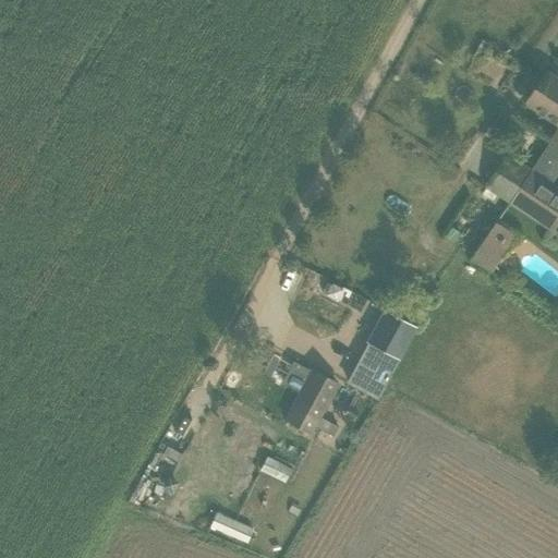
[(557,79),(547,72),(526,102),(557,123),(557,79)]
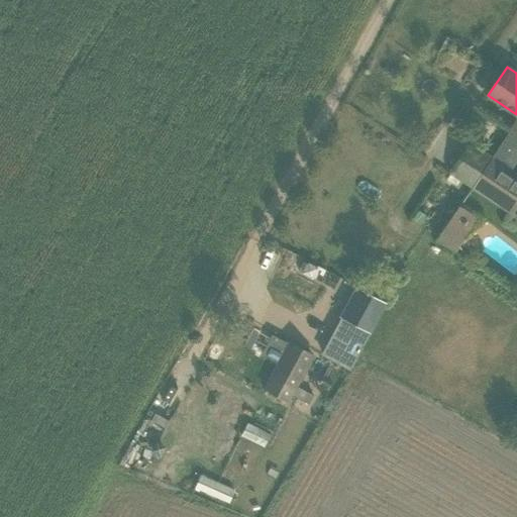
[(451,175),(470,187),(490,156),(472,143),(451,175)]
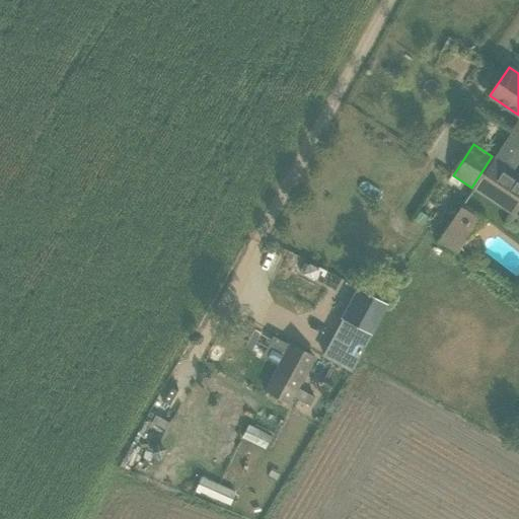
[(471,188),(514,216),(518,208),(518,173),(492,156),(471,188)]
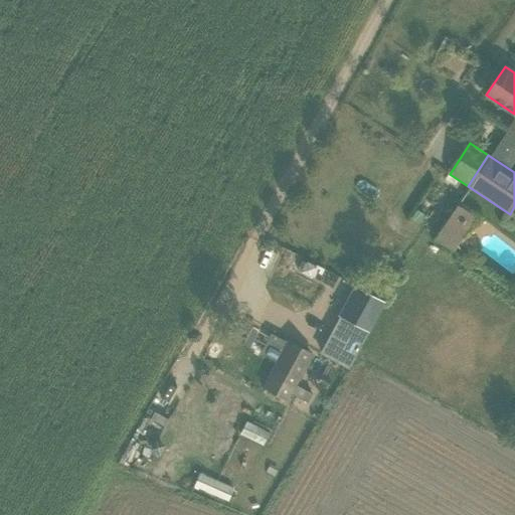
[(438,238),(455,249),(478,216),(461,204),(438,238)]
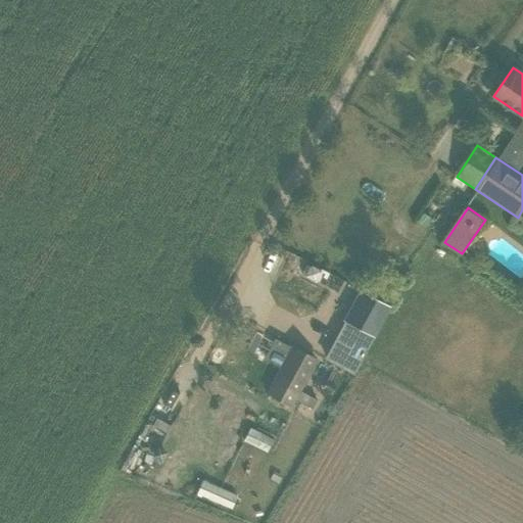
[(306,263),(300,274),(303,276),(317,283),(323,272),(310,265),(306,263)]
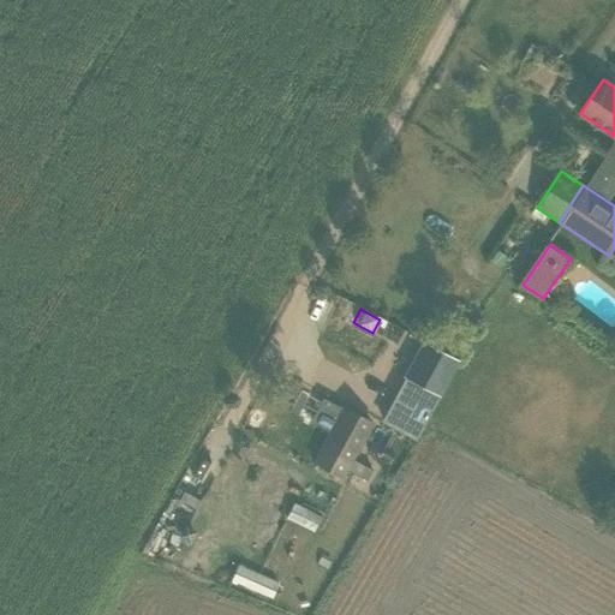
[(423,341),(402,377),(406,378),(434,394),(439,396),(445,386),(458,360),(423,341)]
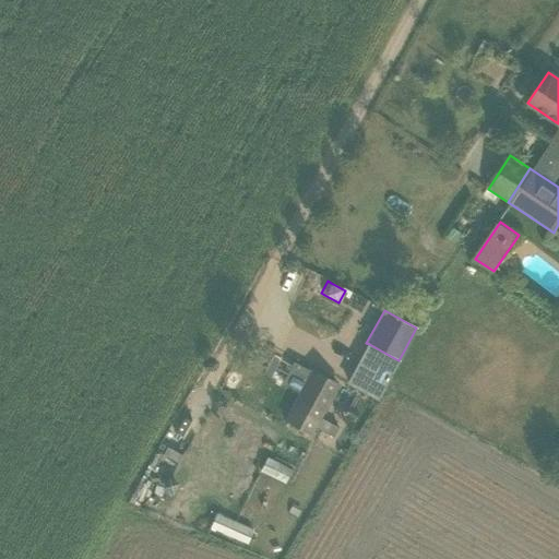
[(285,421),(310,436),(337,384),(312,371),(285,421)]
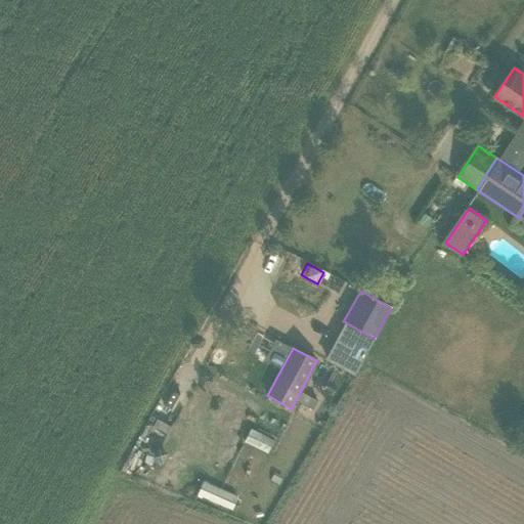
[(226,398),(226,403),(228,405),(233,406),(237,404),(237,398),(235,396),(230,395),(226,398)]
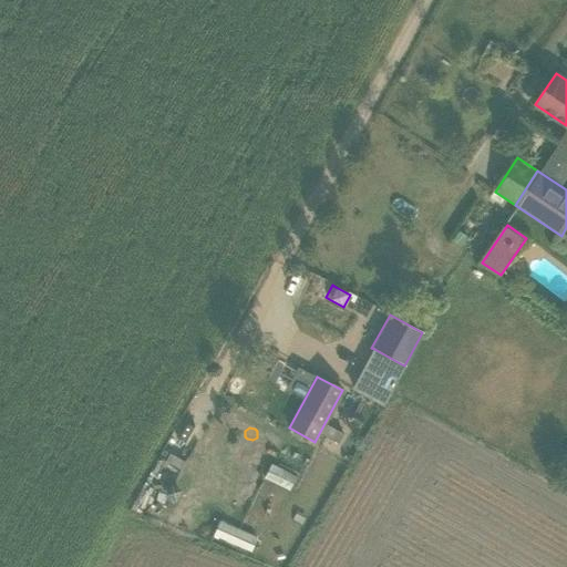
[(168,453),(165,461),(179,468),(184,461),(168,453)]
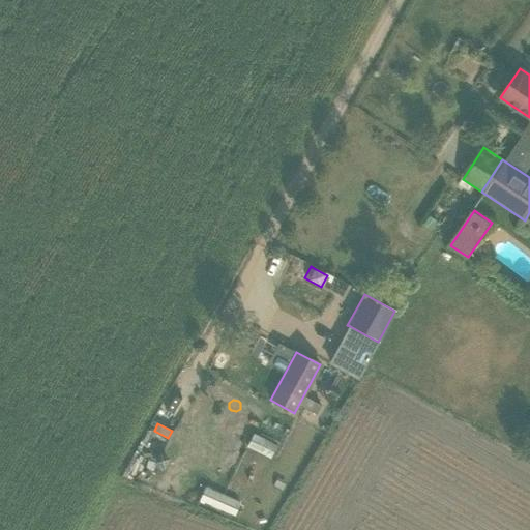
[(244,452),(267,464),(276,445),(254,434),(244,452)]
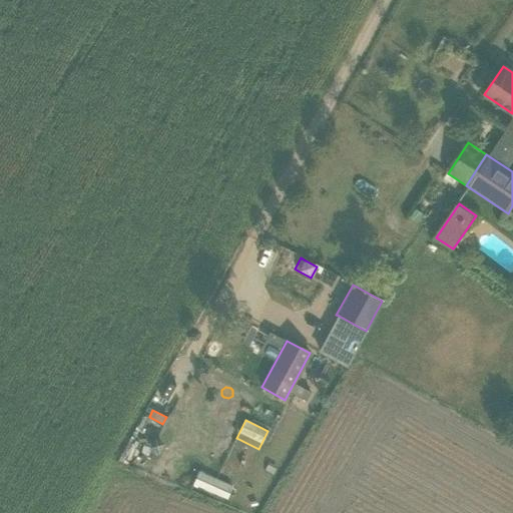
[(191,485),(226,499),(231,486),(196,472),(191,485)]
